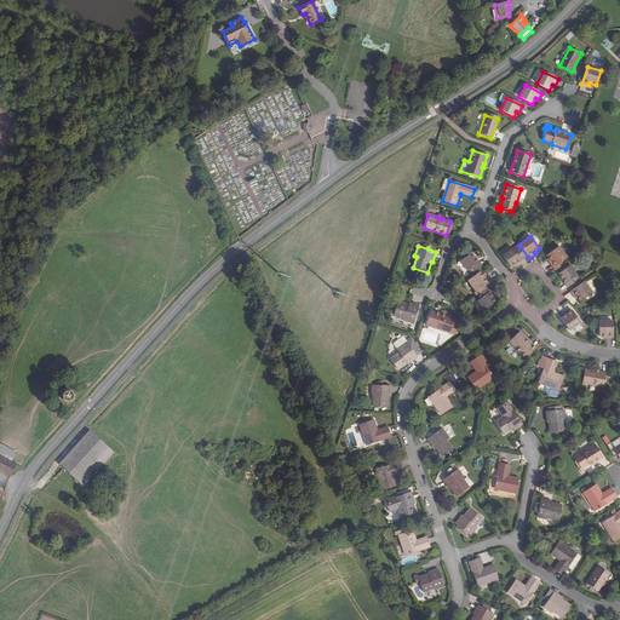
[(521,260),(528,257),(520,246),(514,251),(512,248),(503,256),(511,268),(521,260)]
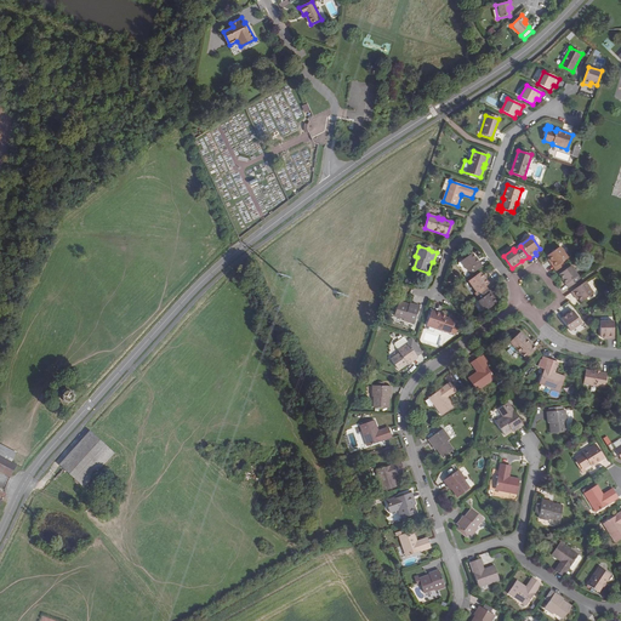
[(552,261),(550,262),(557,272),(564,267),(562,263),(568,258),(560,246),(548,256),(552,261)]
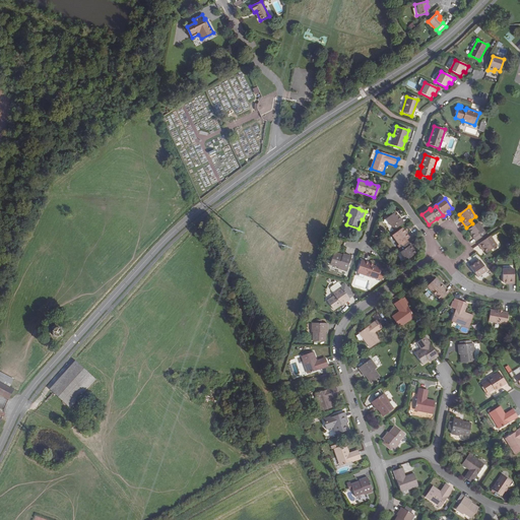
[(392,226),(394,230),(404,222),(402,219),(400,220),(397,216),(398,215),(395,211),(386,218),(391,226),(392,226)]
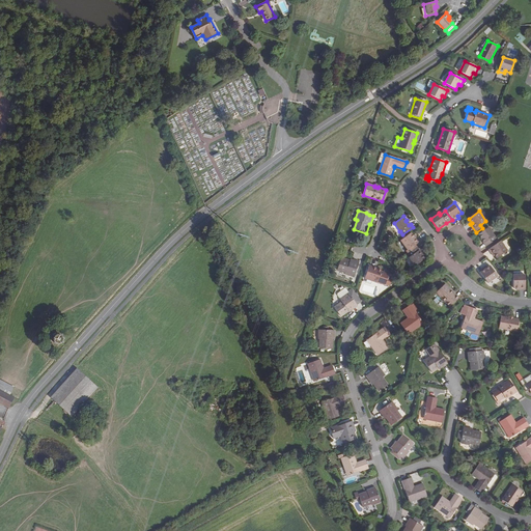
[(487,227),(478,234),(485,246),(499,236),(497,233),(494,235),(487,227)]
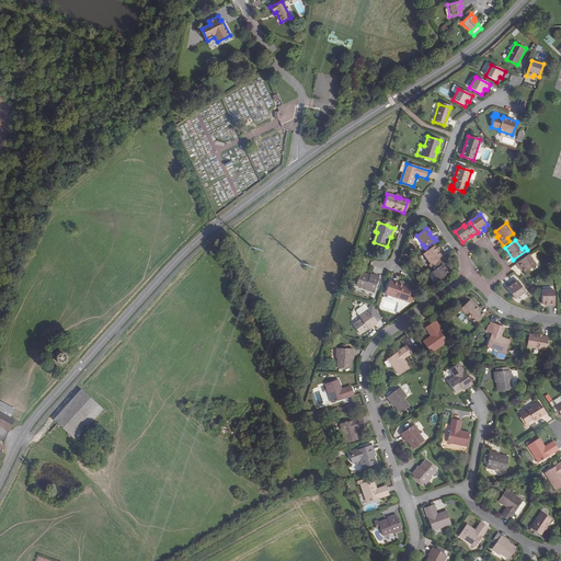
[(431,264),(427,266),(430,268),(441,261),(438,259),(443,255),(439,250),(437,251),(434,247),(423,254),(431,264)]
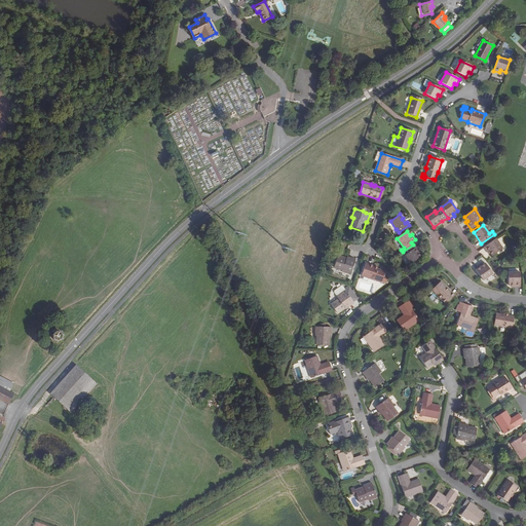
[(492,256),(502,249),(495,238),(484,248),(487,253),(489,251),(492,256)]
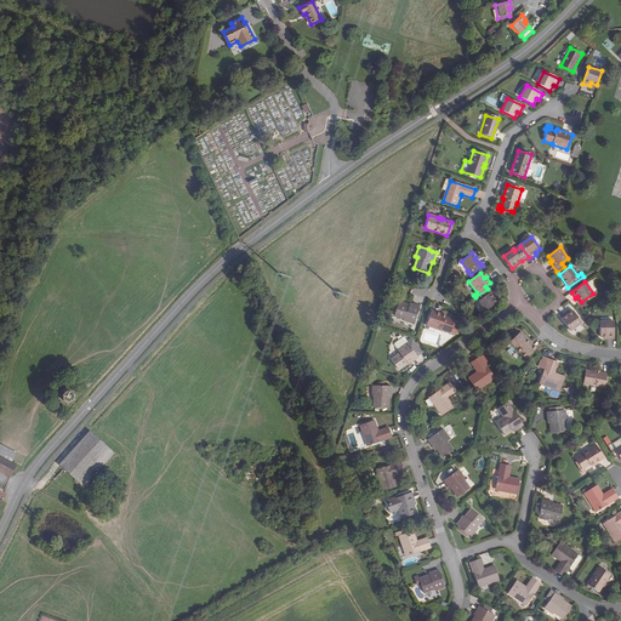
[(489,292),(490,292),(488,289),(476,297),(485,312),(496,303),(489,292)]
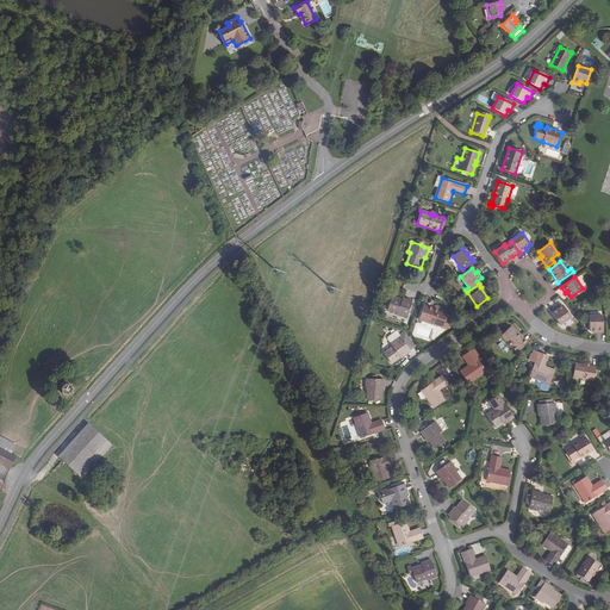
[(403,298),(402,299),(392,297),(387,311),(397,313),(397,316),(408,318),(412,302),(403,298)]
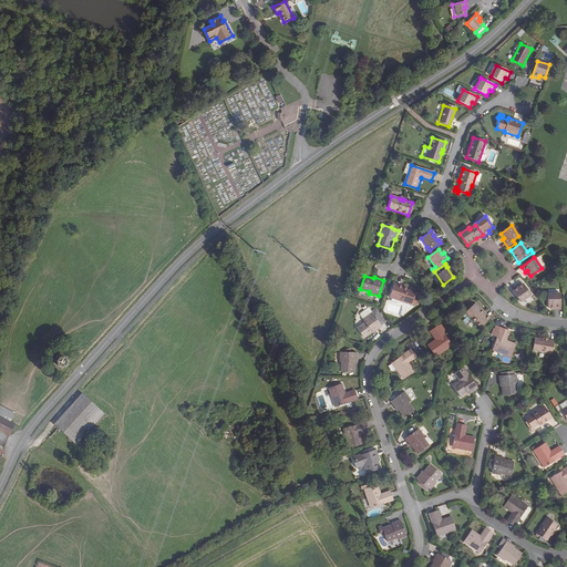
[(406,290),(408,288),(394,284),(389,298),(403,302),(403,301),(416,306),(418,301),(414,301),(418,290),(414,289),(413,292),(406,290)]
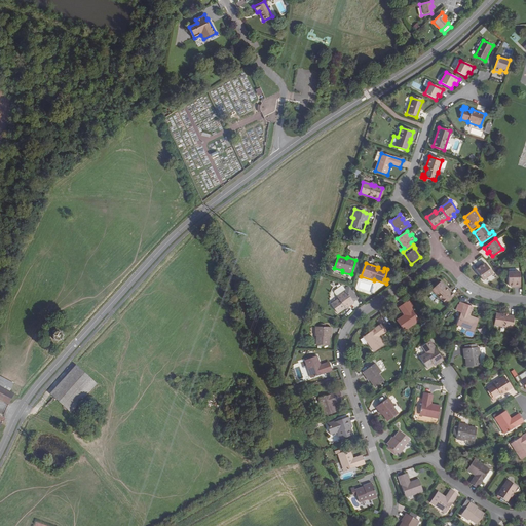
[(481,266),(480,265),(475,268),(483,280),(493,273),(485,263),(481,266)]
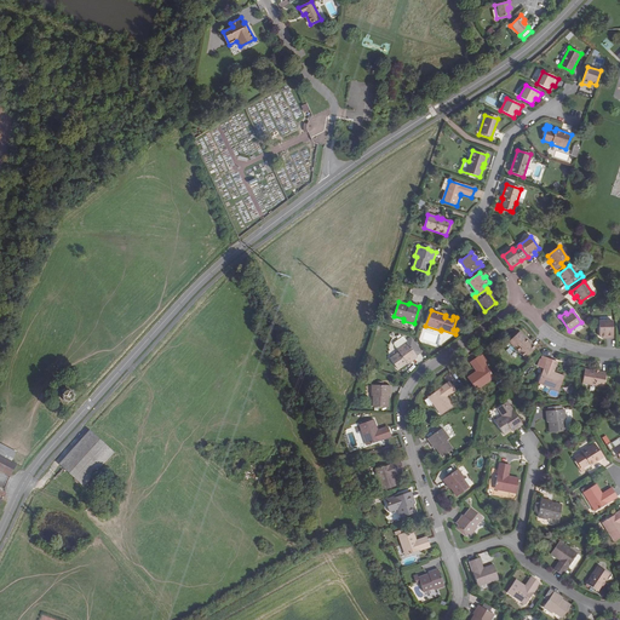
[(613,321),(598,322),(600,337),(607,337),(607,338),(614,338),(613,321)]
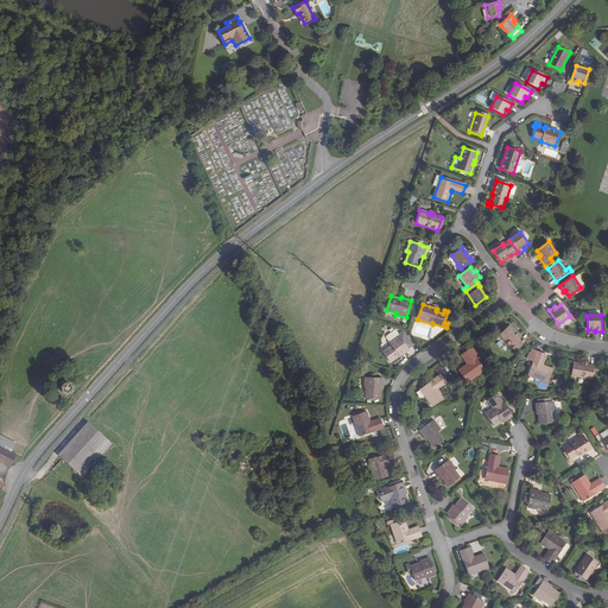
[(515,333),(517,331),(510,324),(499,335),(515,352),(525,342),(519,335),(518,336),(515,333)]
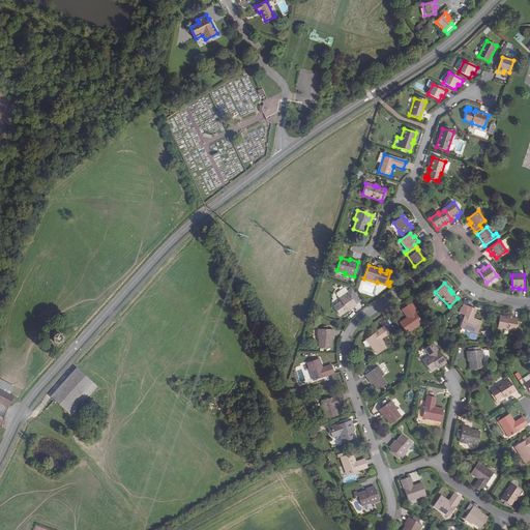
[(345,288),(335,294),(340,299),(348,293),(345,288)]
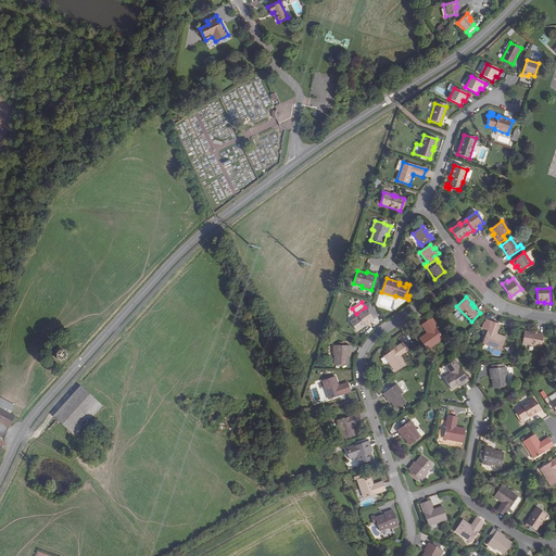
[(365,306),(365,307),(356,314),(357,316),(350,323),(356,331),(365,326),(365,327),(375,320),(374,319),(378,316),(369,303),(365,306)]
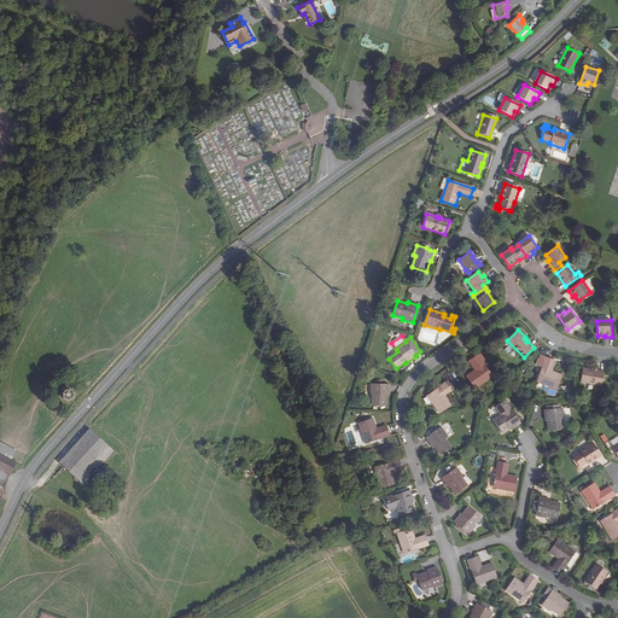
[(478,356),(477,355),(470,360),(477,369),(474,371),(466,377),(474,390),(493,377),(483,362),(485,361),(481,354),(478,356)]
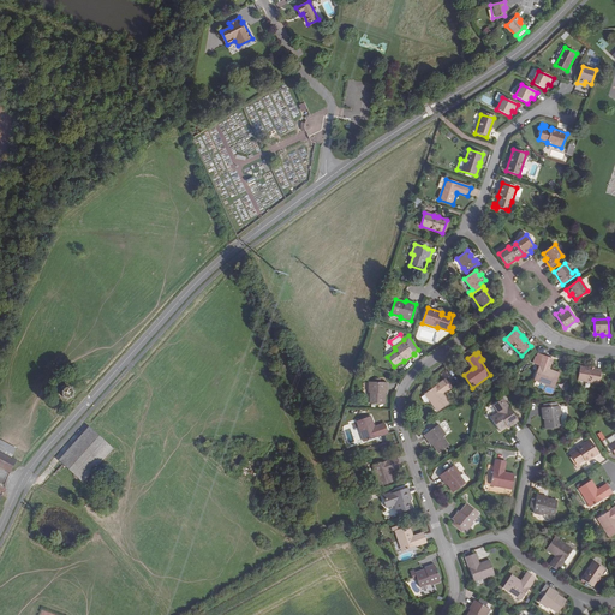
[(555,388),(560,374),(549,370),(547,369),(551,358),(543,356),(542,358),(537,356),(533,364),(539,365),(533,380),(555,388)]
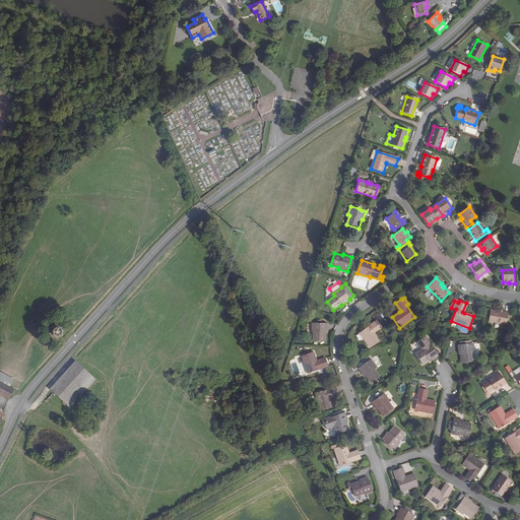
[(507,325),(508,314),(503,313),(498,312),(491,310),(489,321),(507,325)]
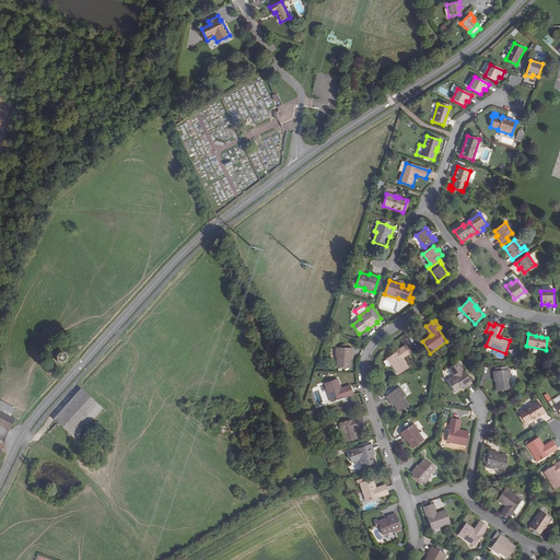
[(405,359),(403,358),(411,351),(407,345),(387,359),(398,375),(410,366),(405,359)]
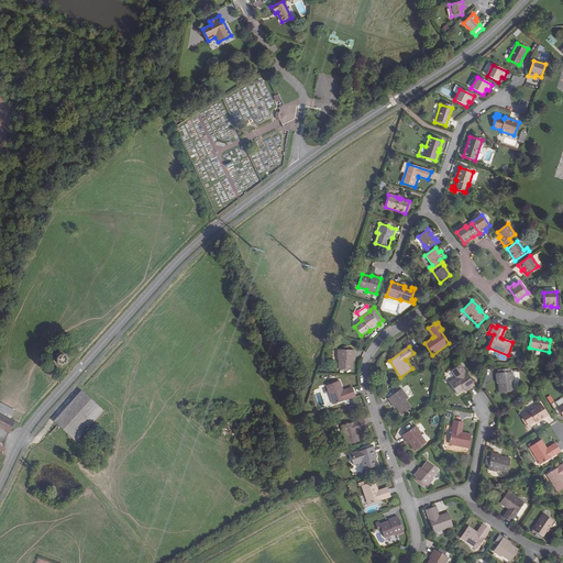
[(354,361),(354,351),(338,350),(338,360),(339,360),(339,370),(352,371),(352,361),(354,361)]
